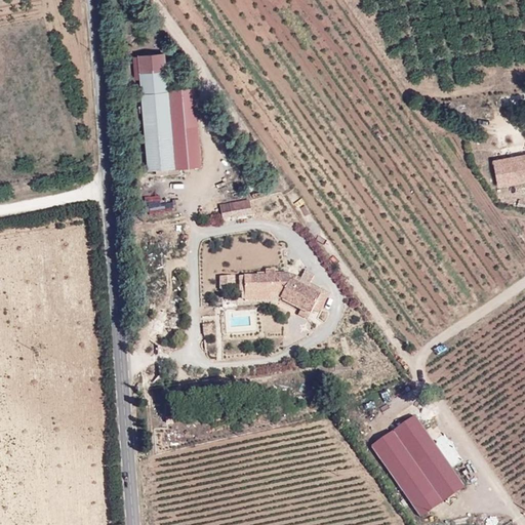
[(137,56),(139,73),(143,73),(154,72),(166,71),(164,53),(137,56)]
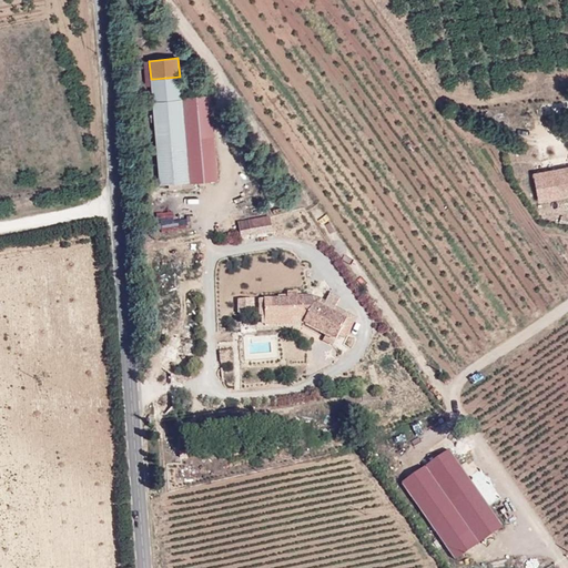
[(180,77),(166,78),(154,79),(151,79),(160,183),(180,182),(188,181),(182,108),(181,99),(180,77)]
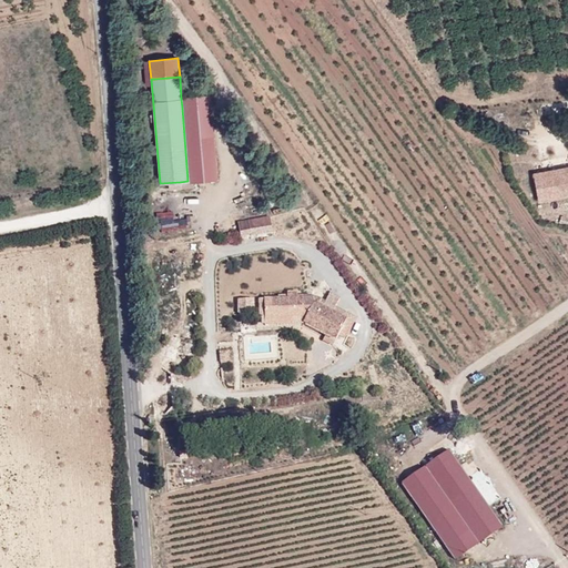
[(193,98),(181,99),(182,108),(193,107),(193,98)]
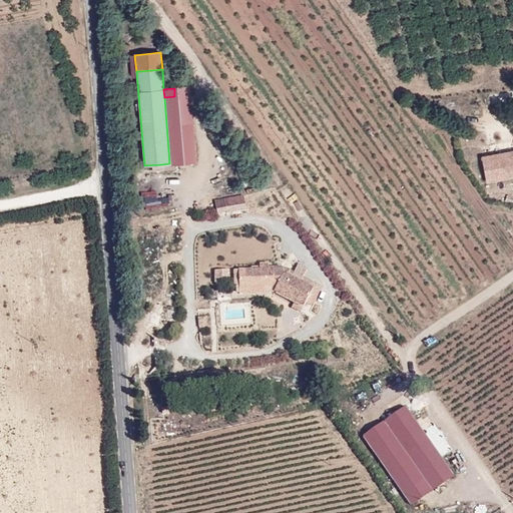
[(169,163),(174,163),(191,162),(186,88),(174,88),(174,96),(164,97),(169,163)]
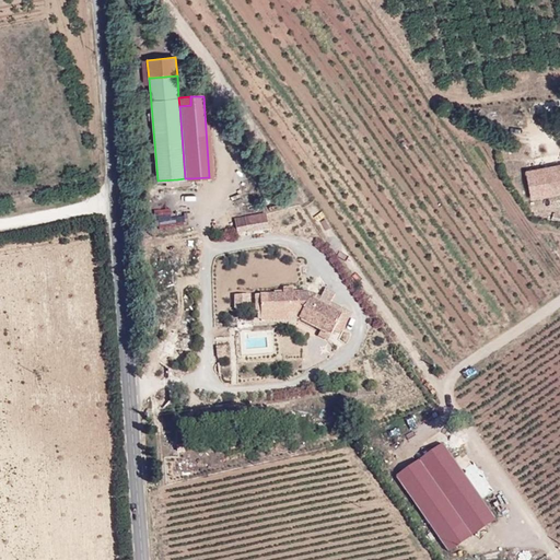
[(559,168),(555,166),(541,168),(547,197),(559,195),(559,168)]
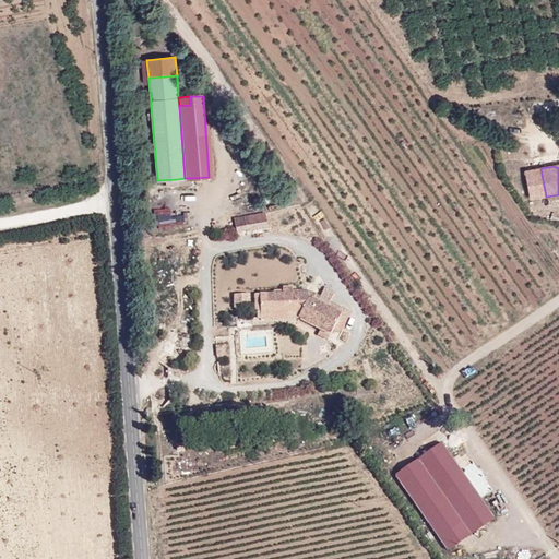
[(247,233),(268,229),(266,215),(245,218),(247,233)]
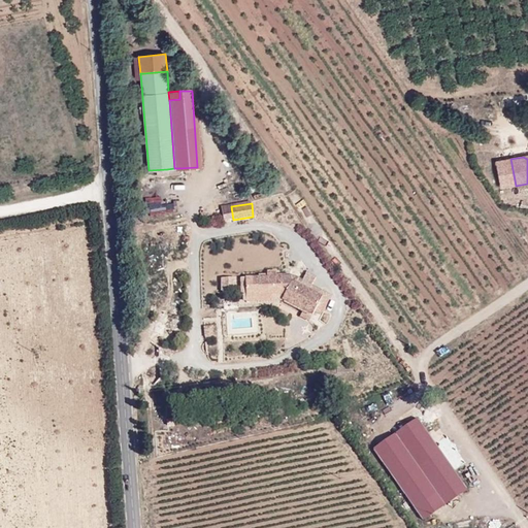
[(283,300),(303,310),(312,316),(315,311),(322,297),(291,281),(291,277),(276,277),(276,273),(267,273),(267,277),(246,277),(246,296),(285,295),(283,300)]
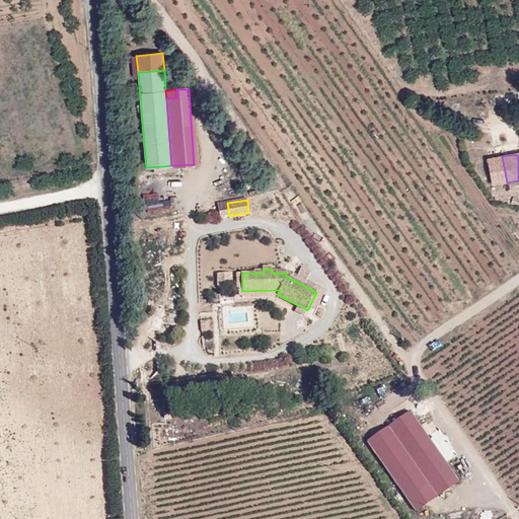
[(289,271),(286,276),(316,292),(319,287),(289,271)]
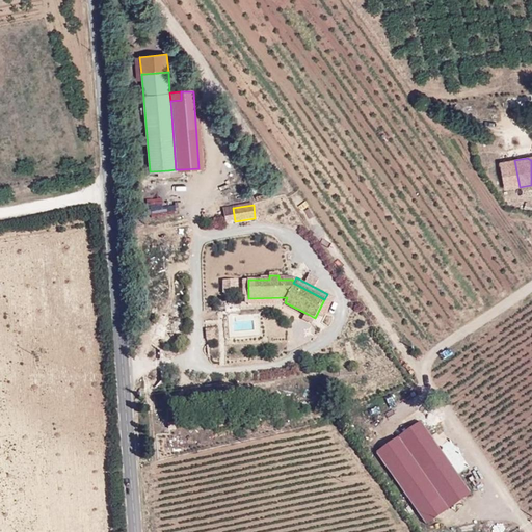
[(225,292),(233,291),(232,282),(224,283),(225,292)]
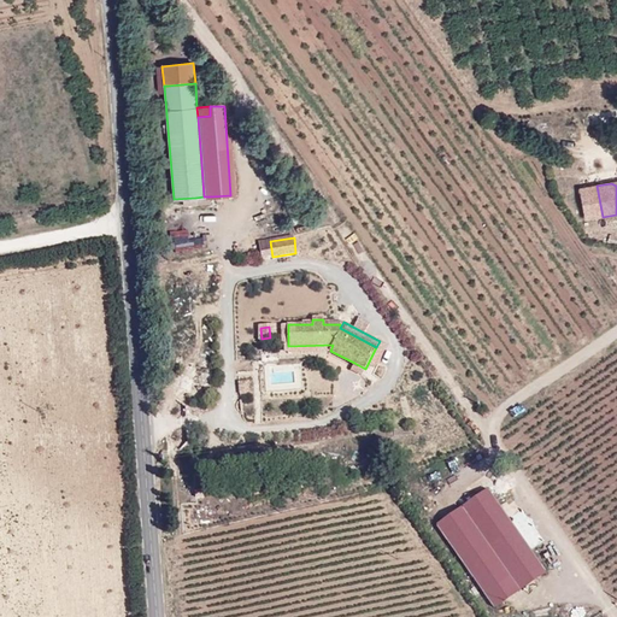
[(380,341),(376,347),(368,364),(374,368),(386,345),(380,341)]
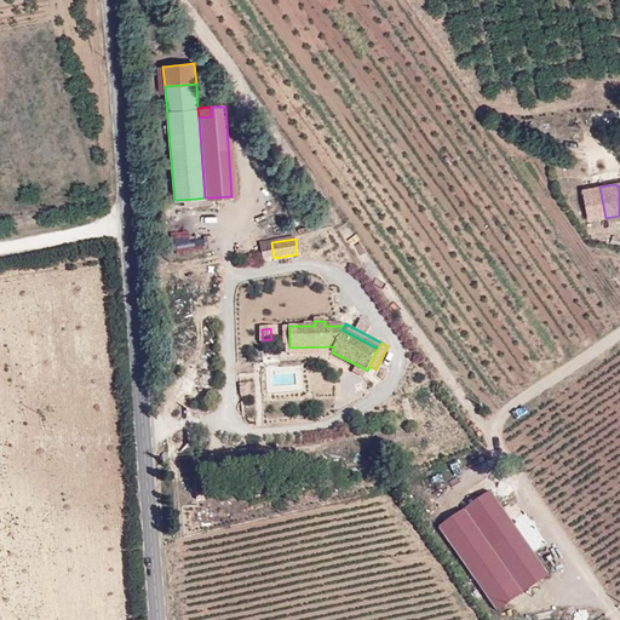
[(367,371),(356,365),(352,371),(363,377),(367,371)]
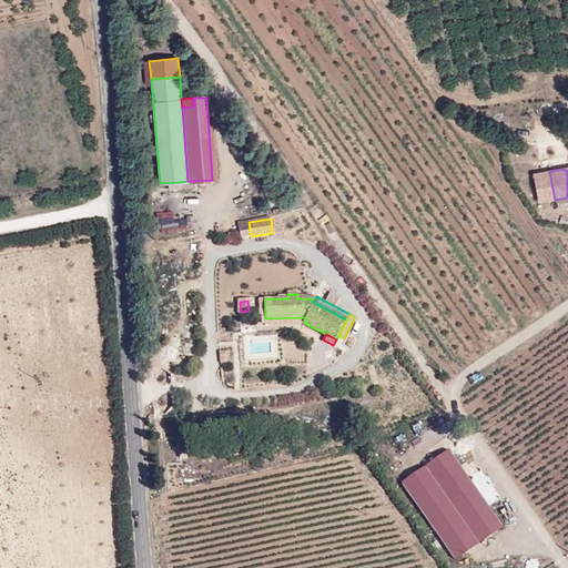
[(503,526),(448,449),(402,482),(456,559),(503,526)]
